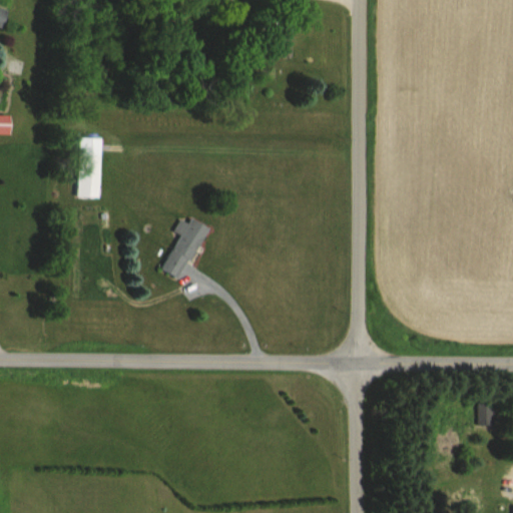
[(0,117),(0,136),(6,137),(8,118),(0,117)]
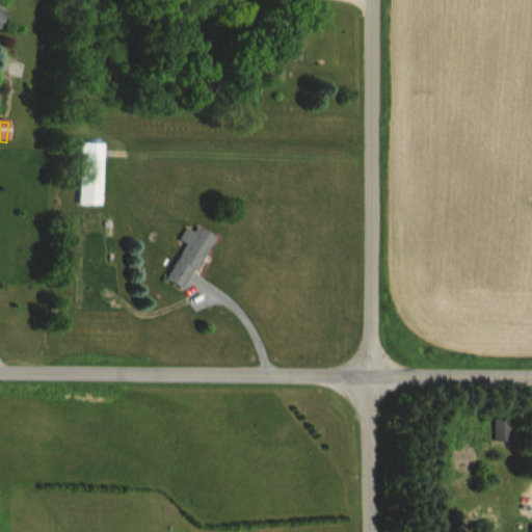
[(81,143),(104,144),(101,208),(79,207),(81,143)]
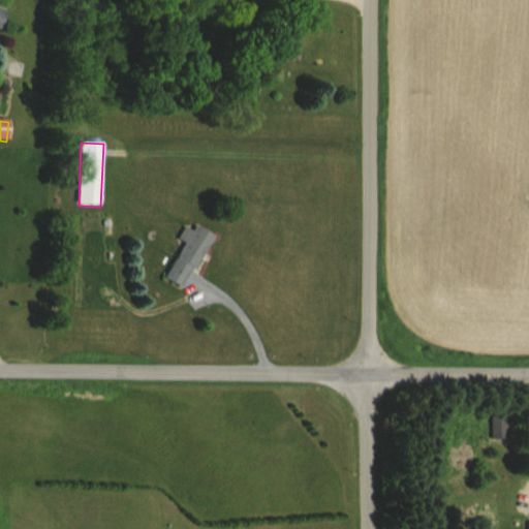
[(184,288),(217,236),(198,224),(195,229),(189,226),(183,237),(189,241),(165,277),(184,288)]
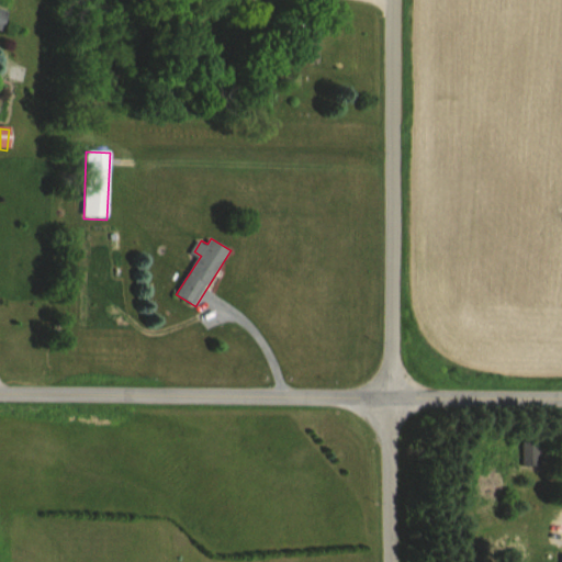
[(538,465),(538,440),(517,440),(517,465),(538,465)]
